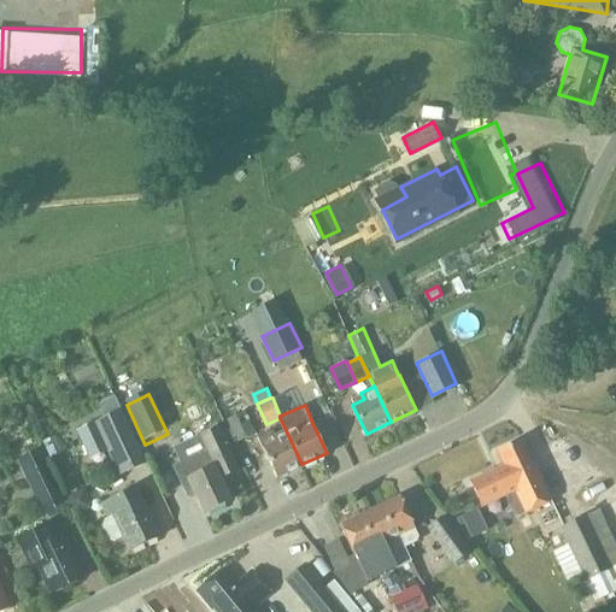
[(94,419),(76,428),(89,457),(107,448),(119,474),(147,460),(134,431),(122,407),(94,419)]
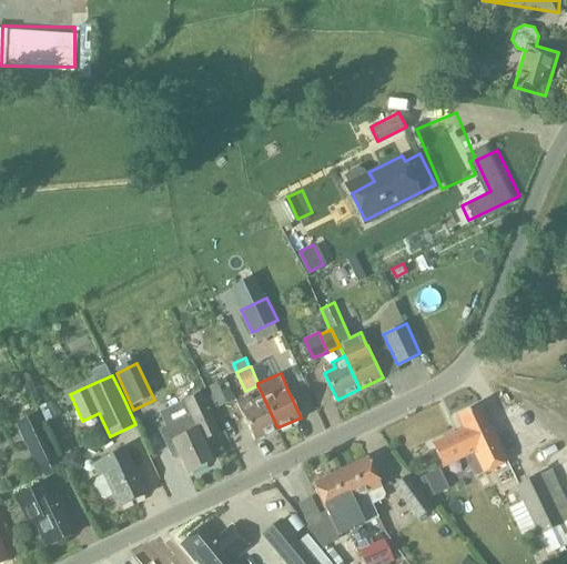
[(213,392),(210,393),(209,393),(214,405),(219,404),(220,405),(235,399),(226,376),(210,384),(213,392)]
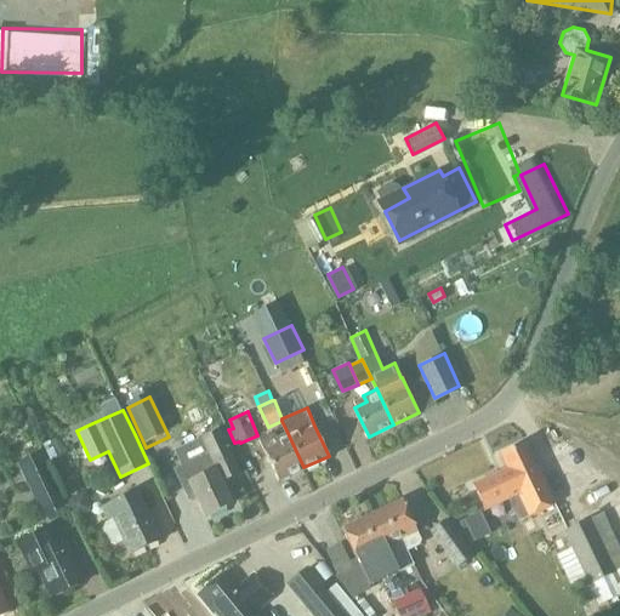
[(228,429),(229,429),(227,425),(223,426),(199,437),(214,468),(198,475),(192,461),(177,468),(183,483),(189,480),(205,514),(231,502),(221,480),(243,471),(232,444),(234,443),(228,429)]
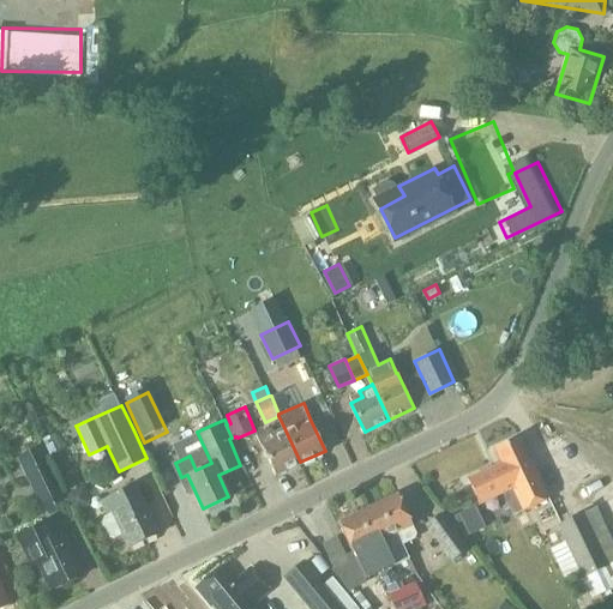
[(283,426),(274,430),(271,426),(257,433),(263,444),(276,474),(300,462),(283,426)]
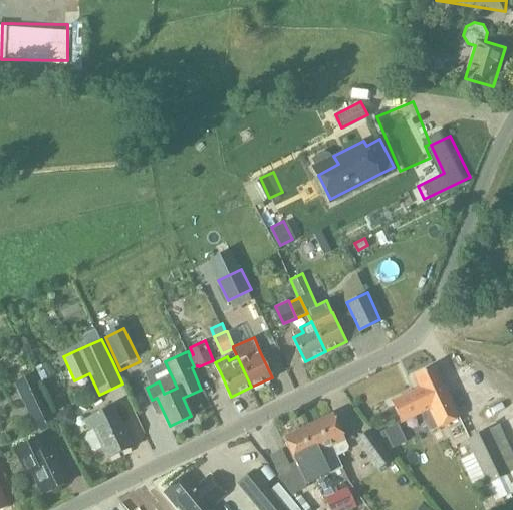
[(407,393),(392,400),(397,410),(401,420),(415,413),(429,407),(434,416),(438,426),(450,421),(461,415),(453,398),(445,381),(443,383),(439,373),(435,364),(426,368),(416,373),(419,379),(422,386),(407,393)]
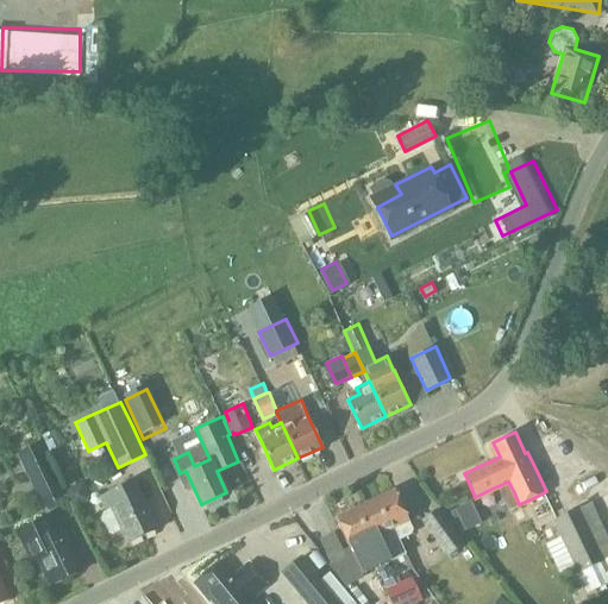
[(19,452),(31,478),(54,467),(42,440),(19,452)]
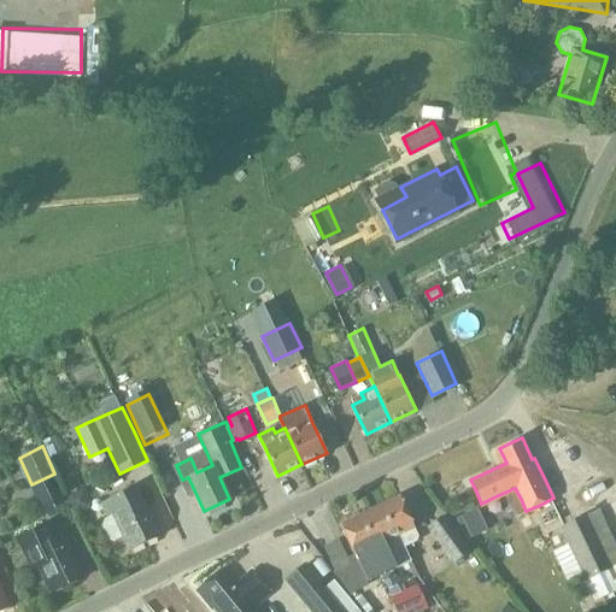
[(116,539),(123,535),(129,548),(160,535),(138,486),(104,501),(110,515),(105,517),(104,522),(111,537),(116,539)]
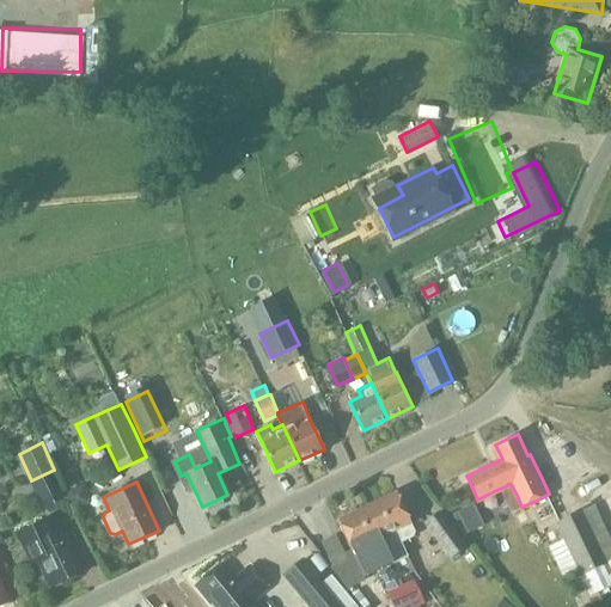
[(397,491),(368,506),(379,529),(395,562),(409,555),(402,541),(415,534),(414,532),(416,531),(411,521),(397,491)]
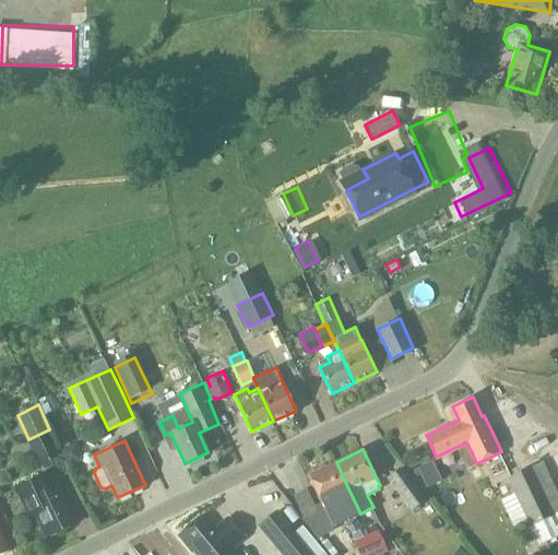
[(45,451),(36,464),(56,477),(64,464),(45,451)]
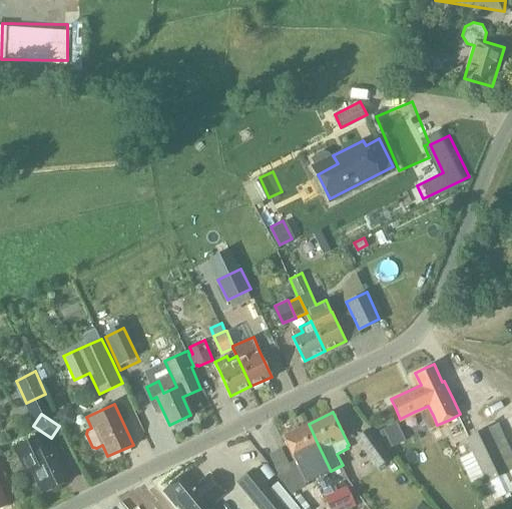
[(466,437),(495,498),(511,490),(511,449),(498,422),(466,437)]
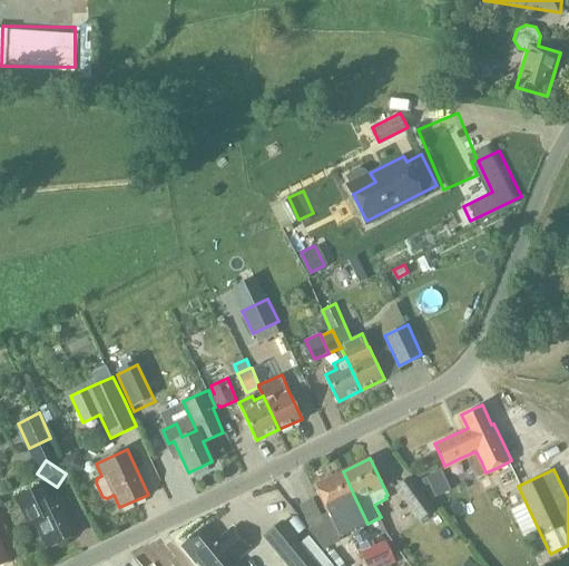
[(329,477),(315,484),(322,498),(329,511),(342,506),(347,518),(353,530),(355,529),(359,534),(361,539),(366,537),(372,534),(368,524),(353,494),(343,471),(329,477)]
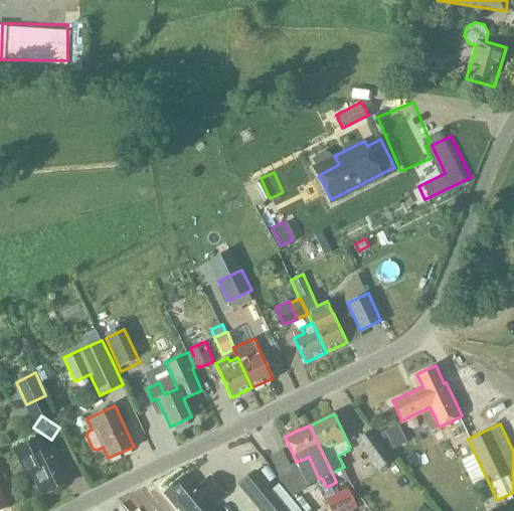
[(394,459),(371,429),(357,439),(379,470),(394,459)]
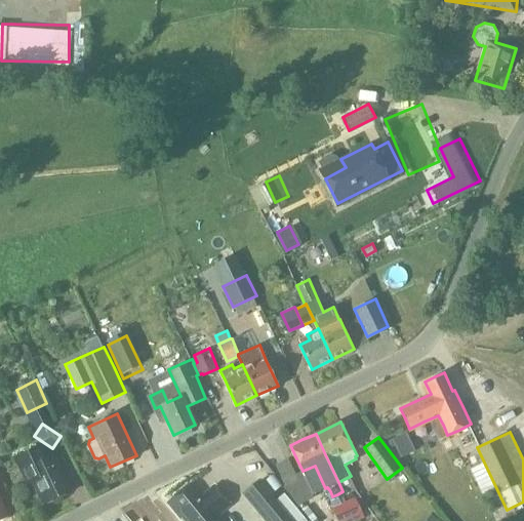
[(431,459),(443,452),(437,441),(425,448),(431,459)]
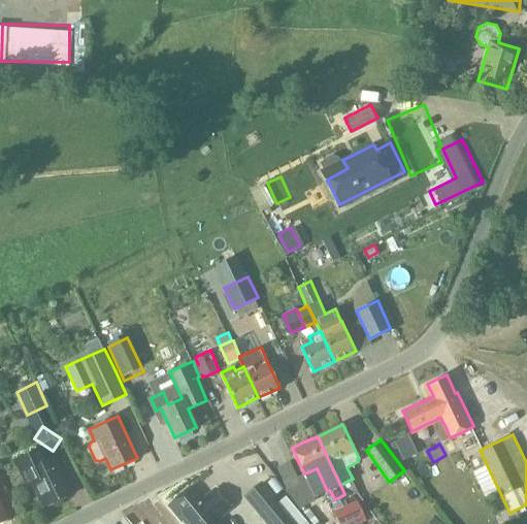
[(38,449),(18,459),(28,481),(32,480),(44,505),(70,493),(54,458),(45,462),(38,449)]
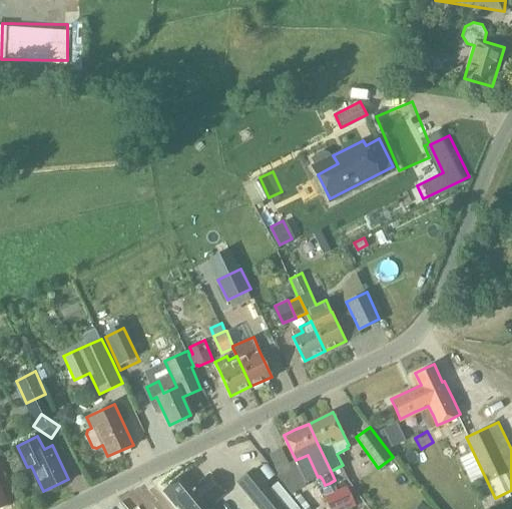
[(285,446),(269,454),(289,493),(305,484),(285,446)]
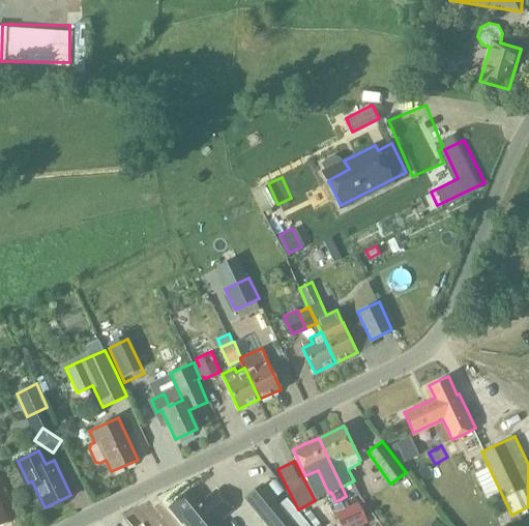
[(359,493),(354,480),(342,487),(346,496),(348,499),(359,493)]
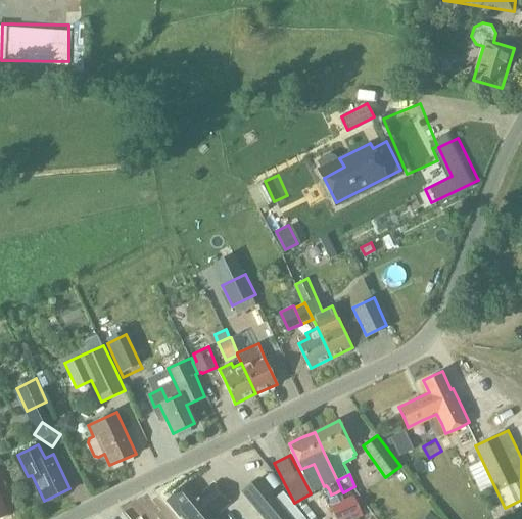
[(242,490),(265,518),(304,518),(306,518),(283,489),(277,494),(261,475),(242,490)]
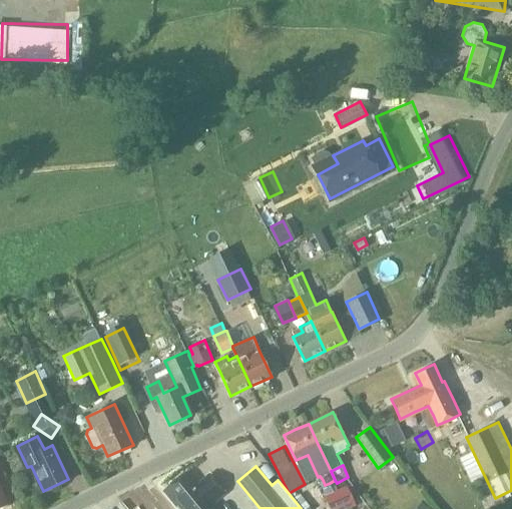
[(180,508),(218,508),(212,500),(224,490),(209,472),(196,482),(186,470),(164,488),(180,508)]
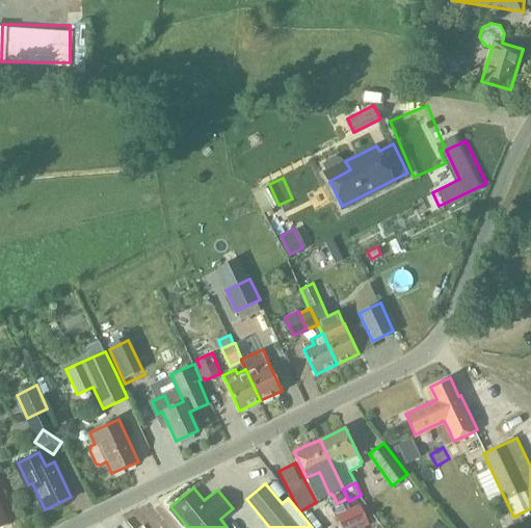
[(348,508),(337,513),(341,524),(343,527),(356,527),(357,527),(369,522),(365,512),(360,502),(348,508)]
